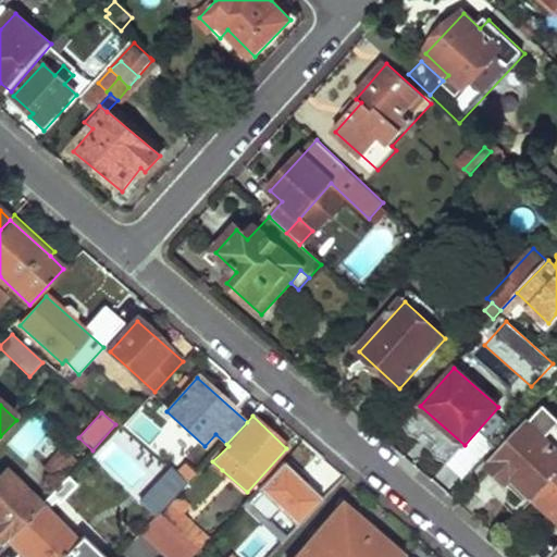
[(25,459),(46,432),(29,419),(9,447),(25,459)]
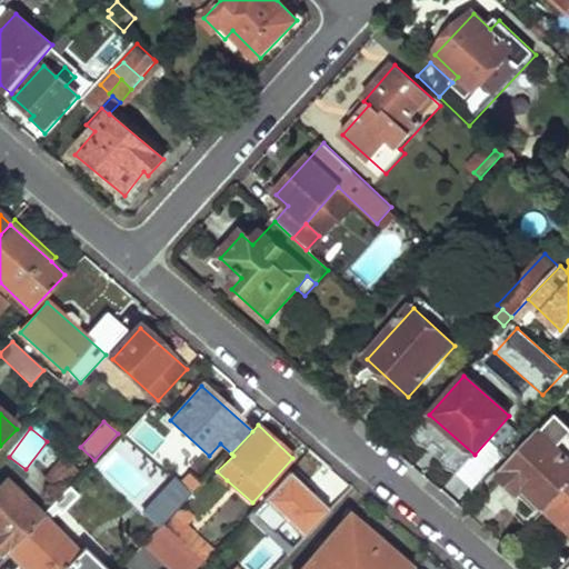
[(568,452),(545,431),(502,478),(521,495),(526,490),(548,508),(568,486),(568,452)]
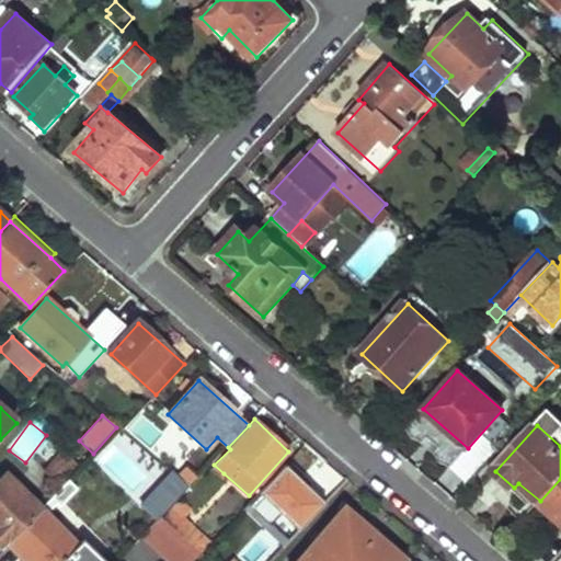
[(58,482),(75,466),(61,453),(45,470),(58,482)]
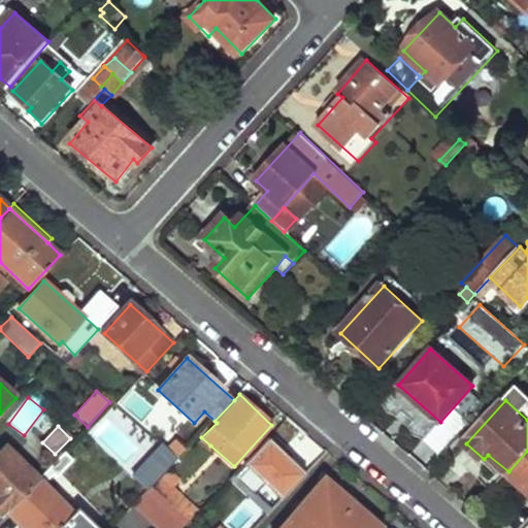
[(6,447),(0,453),(0,514),(1,515),(5,510),(37,477),(6,447)]
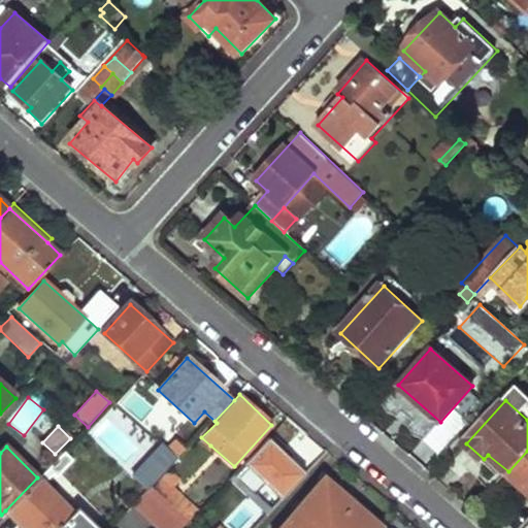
[(204,472),(200,449),(180,453),(185,475),(204,472)]
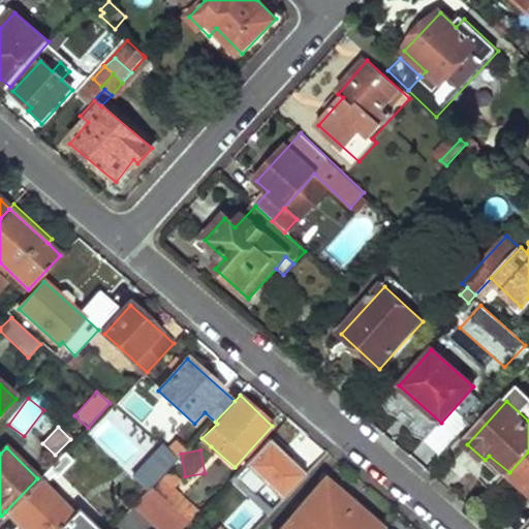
[(528,452),(509,472),(528,489),(528,452)]
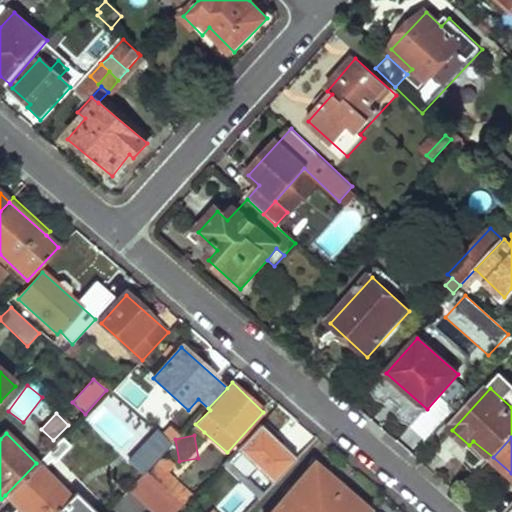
[(276,450),(265,440),(258,447),(254,444),(243,456),(244,456),(237,463),(238,470),(255,486),(262,479),(270,487),(298,457),(282,443),(276,450)]
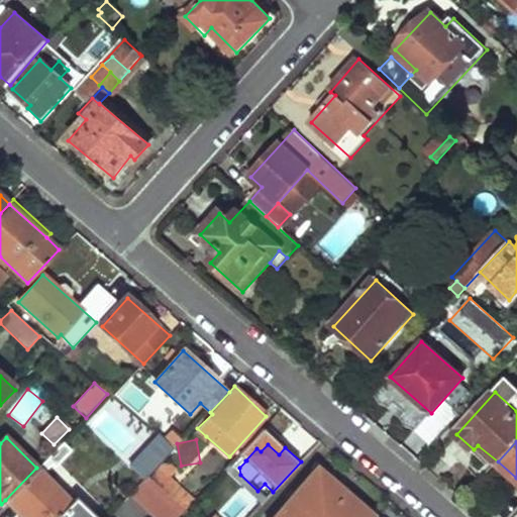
[(73,504),(42,474),(56,459),(49,454),(36,468),(5,500),(22,516),(94,516),(76,500),(73,504)]
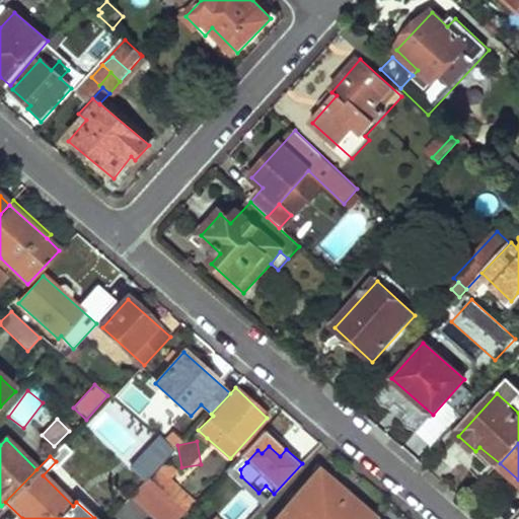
[(157,469),(168,479),(175,472),(164,462),(157,469)]
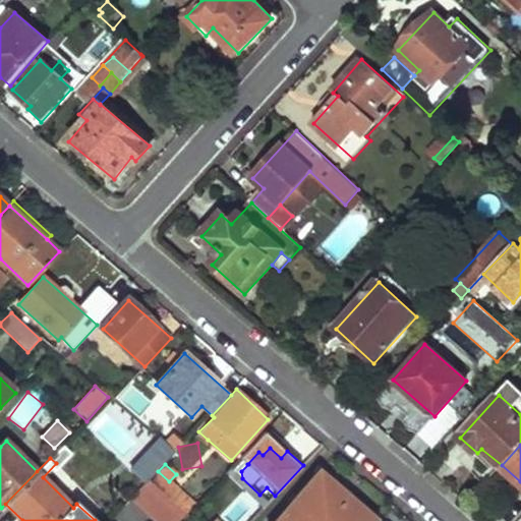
[(158,471),(147,482),(184,516),(194,505),(169,481),(158,471)]
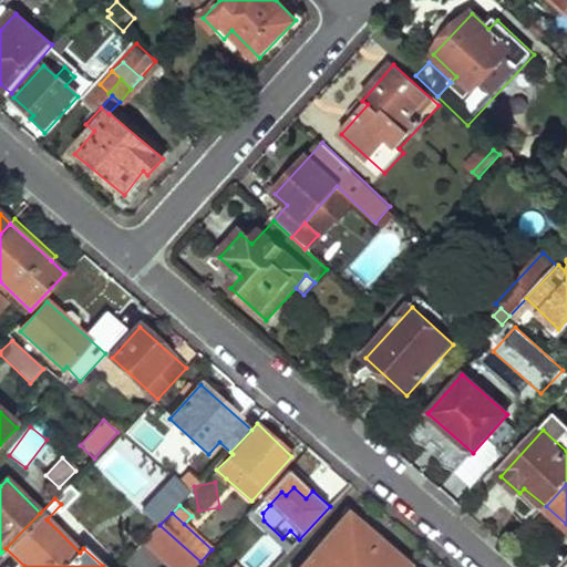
[(347,515),(301,566),(404,566),(393,557),(394,554),(347,515)]
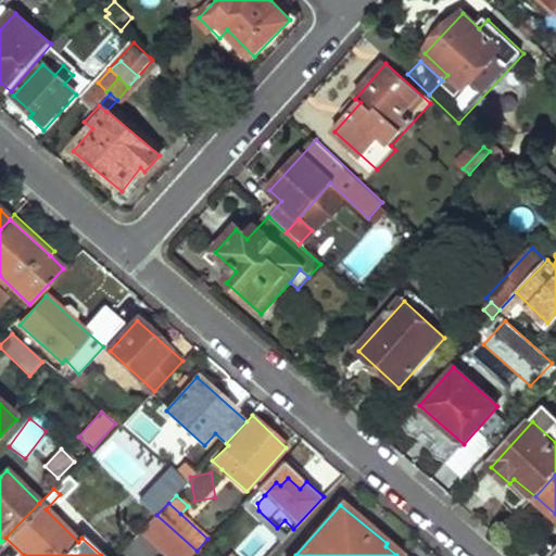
[(156,515),(139,532),(164,555),(191,555),(197,551),(156,515)]
